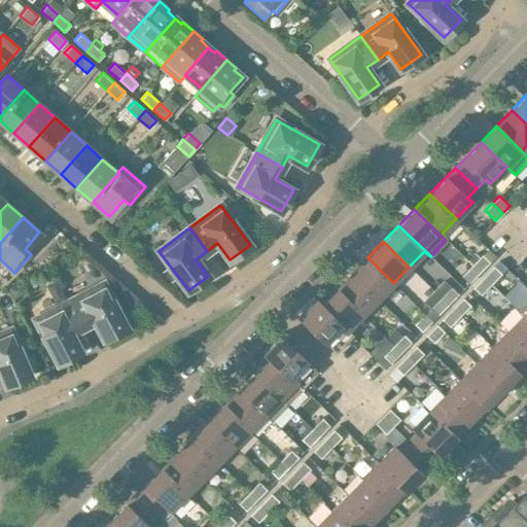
[(471,266),(479,273),(490,261),(482,254),(471,266)]
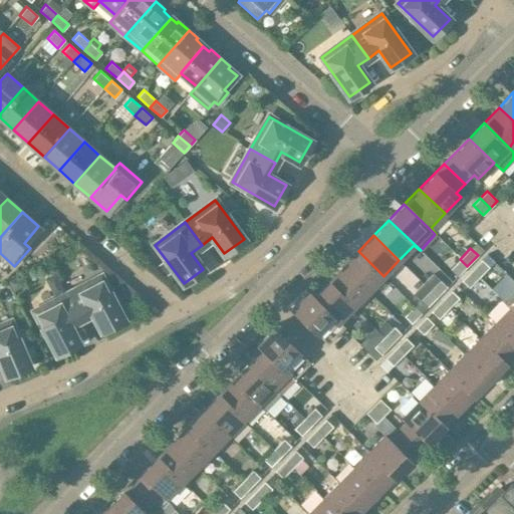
[(358,251),(343,266),(368,291),(383,276),(358,251)]
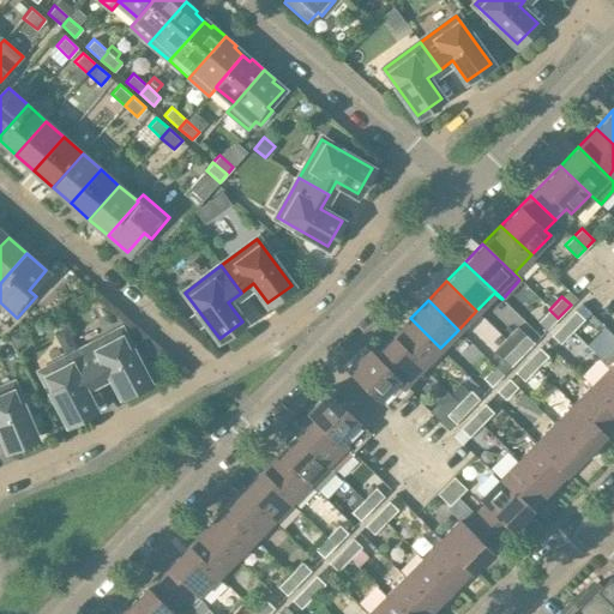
[(558,318),(549,309),(537,321),(547,330),(558,318)]
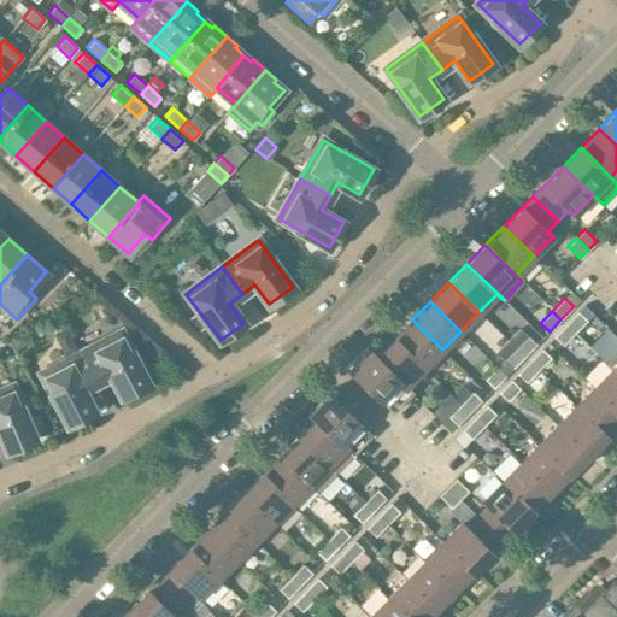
[(566,324),(575,333),(587,321),(579,312),(566,324)]
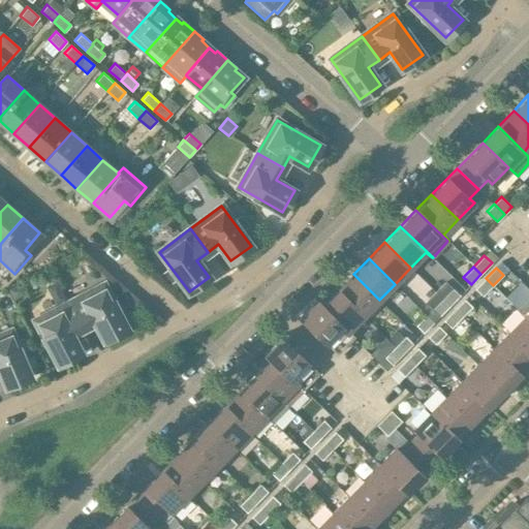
[(167,269),(160,274),(168,285),(176,279),(167,269)]
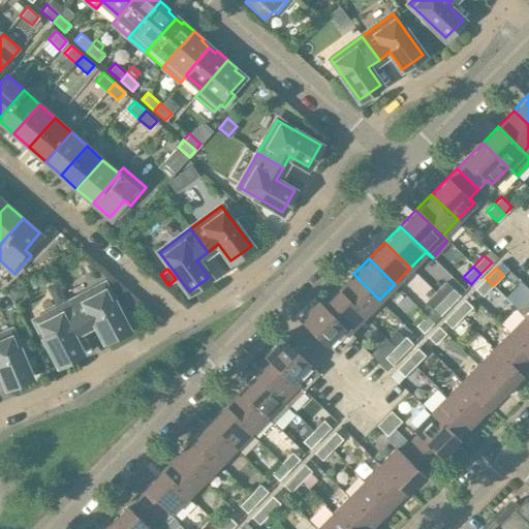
[(353,274),(337,290),(364,315),(379,300),(353,274)]
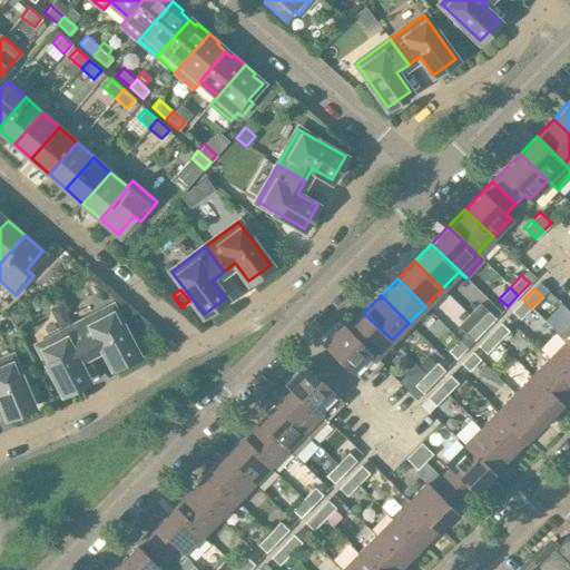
[(531,307),(523,300),(512,311),(520,318),(531,307)]
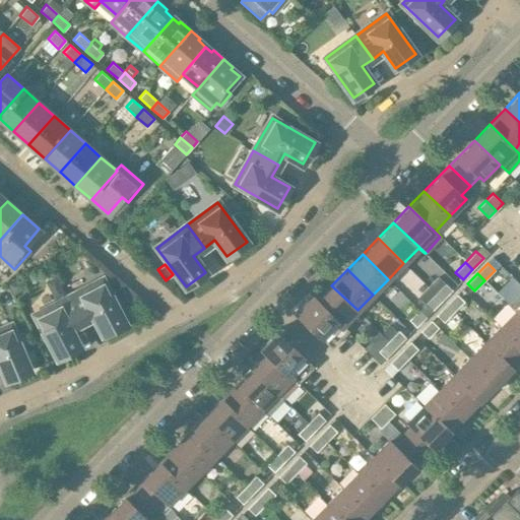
[(438,276),(428,286),(442,301),(452,290),(438,276)]
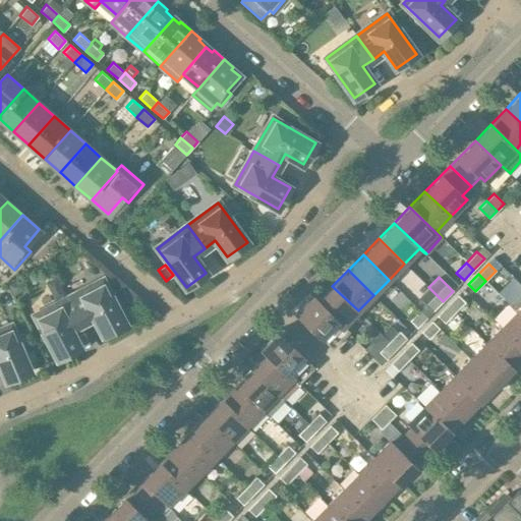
[(102,280),(68,298),(81,323),(94,316),(103,335),(124,324),(116,308),(139,296),(125,285),(108,293),(102,280)]
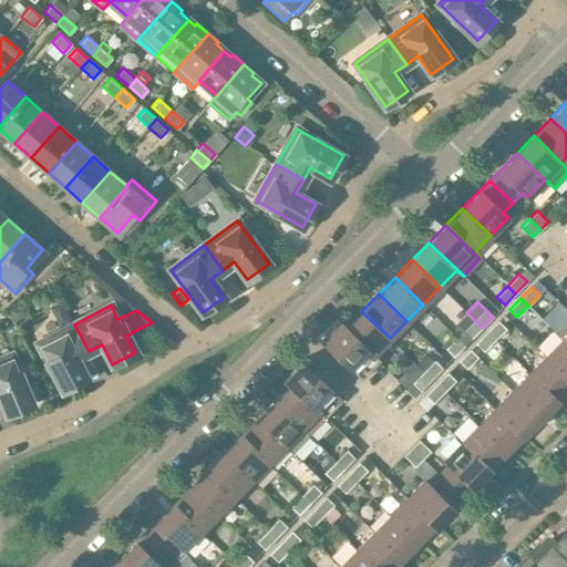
[(390,338),(361,311),(346,327),(340,320),(321,340),(361,380),(380,360),(374,354),(390,338)]
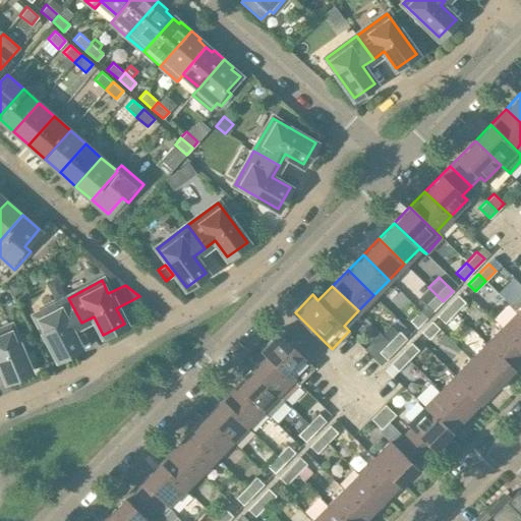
[(428,287),(419,297),(433,310),(443,301),(428,287)]
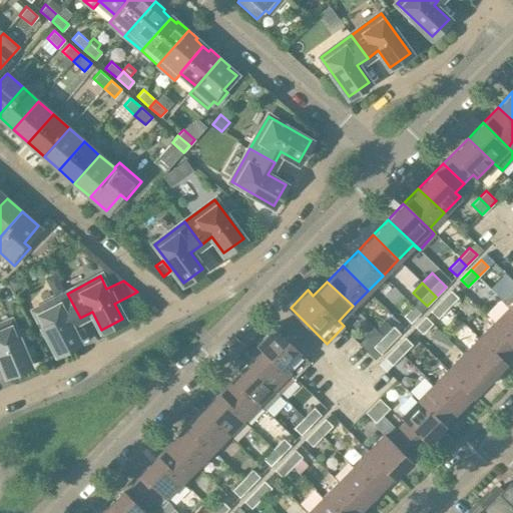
[(508,307),(512,311),(512,287),(501,300),(508,307)]
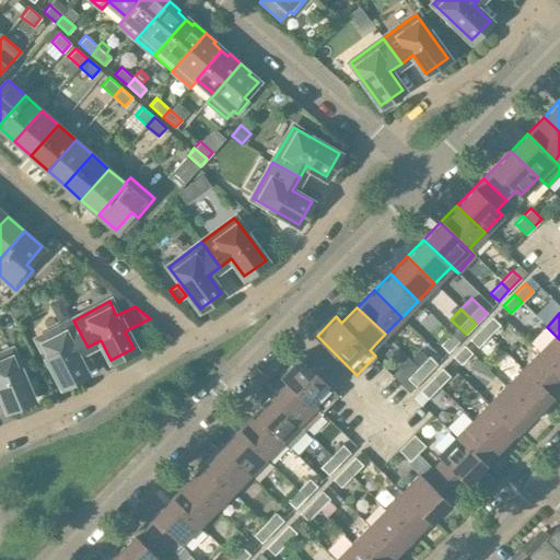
[(481,328),(489,336),(500,324),(492,317),(481,328)]
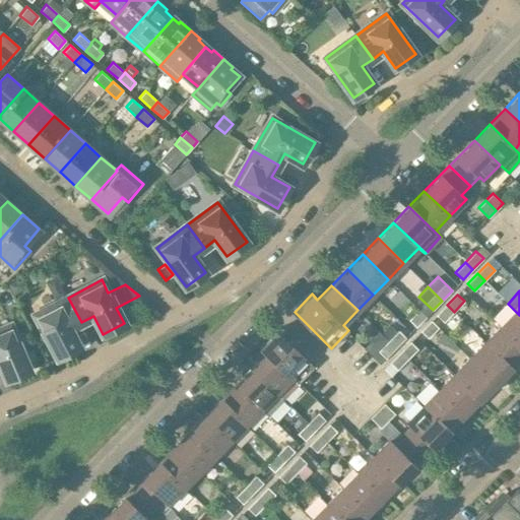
[(69,329),(81,322),(68,298),(35,315),(58,359),(79,347),(69,329)]
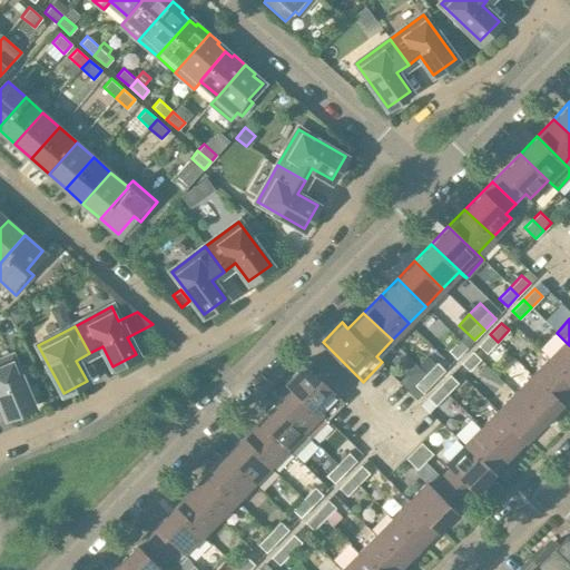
[(487,353),(498,342),(490,334),(479,345),(487,353)]
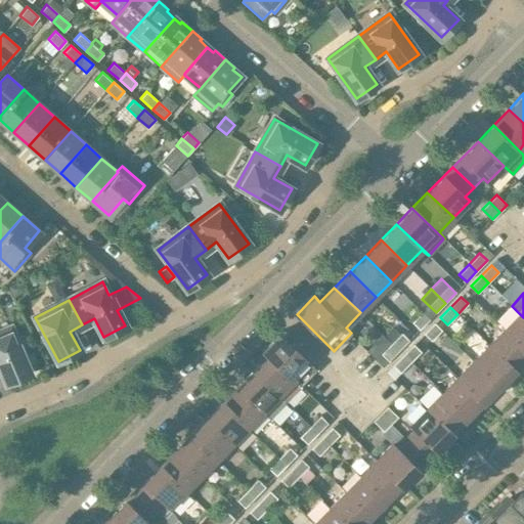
[(411,322),(419,330),(430,319),(422,312),(411,322)]
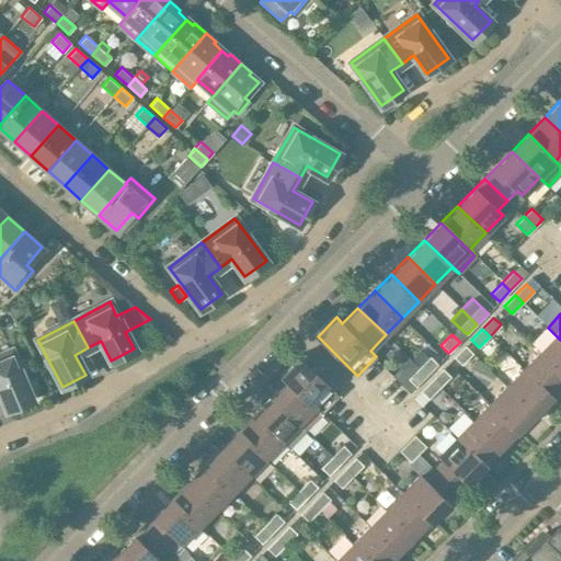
[(560,340),(556,335),(539,352),(560,373),(560,340)]
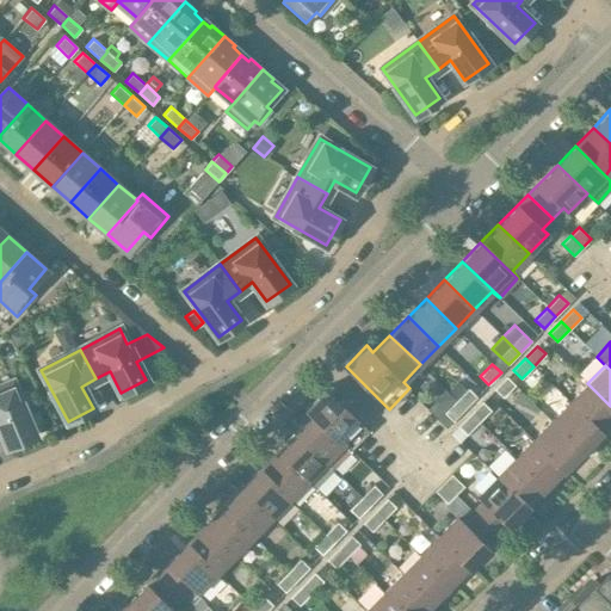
[(507,376),(494,389),(504,397),(516,384),(507,376)]
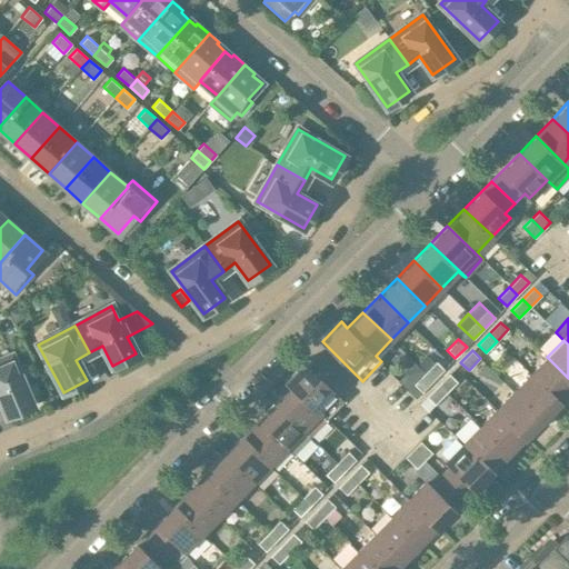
[(11,356),(0,360),(0,399),(8,416),(32,406),(11,356)]
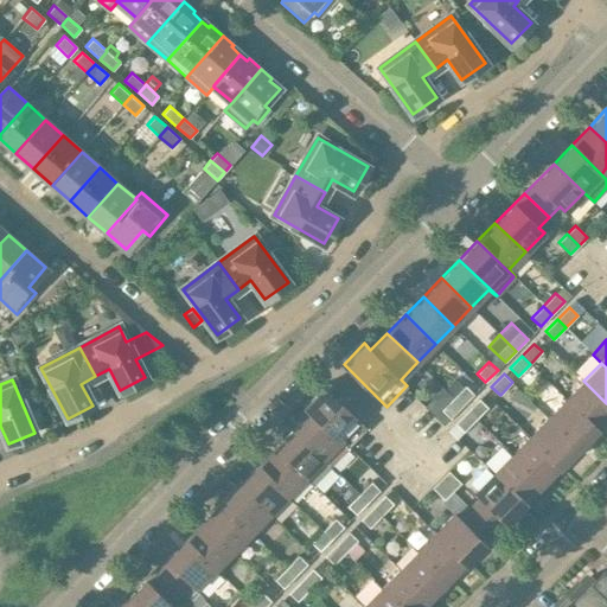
[(453,397),(461,406),(474,394),(465,385),(462,388),(454,379),(445,389),(453,397)]
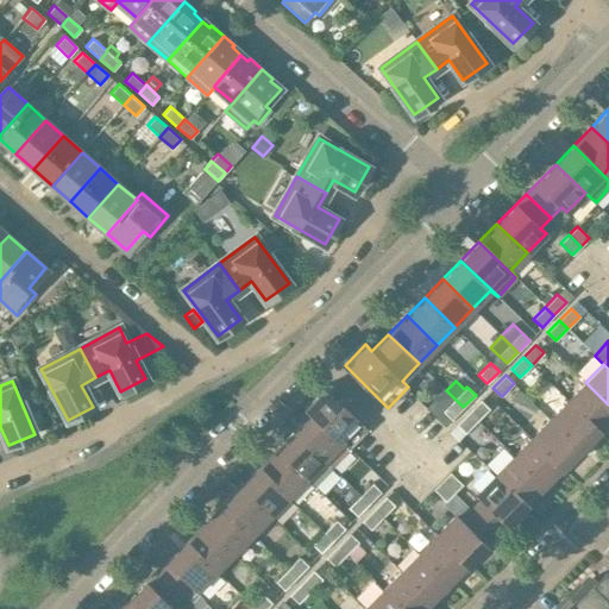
[(608,405),(585,382),(567,401),(597,429),(608,418),(608,405)]
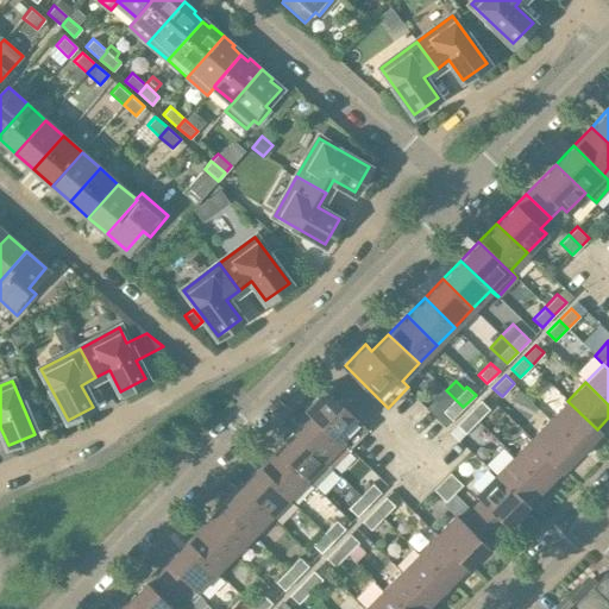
[(349,451),(347,450),(368,428),(324,385),(303,407),(311,413),(294,431),(332,468),(349,451)]
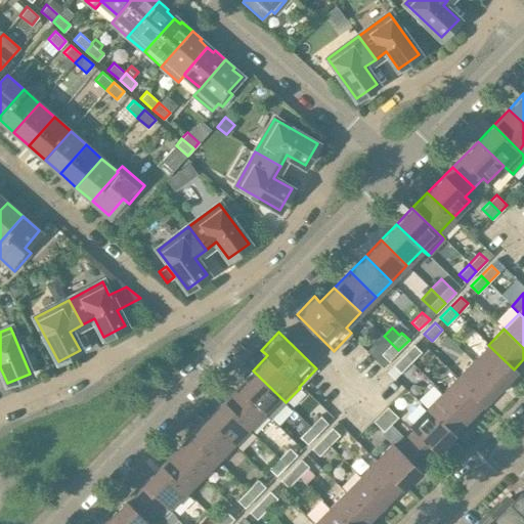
[(398,350),(391,343),(381,353),(389,360),(398,350)]
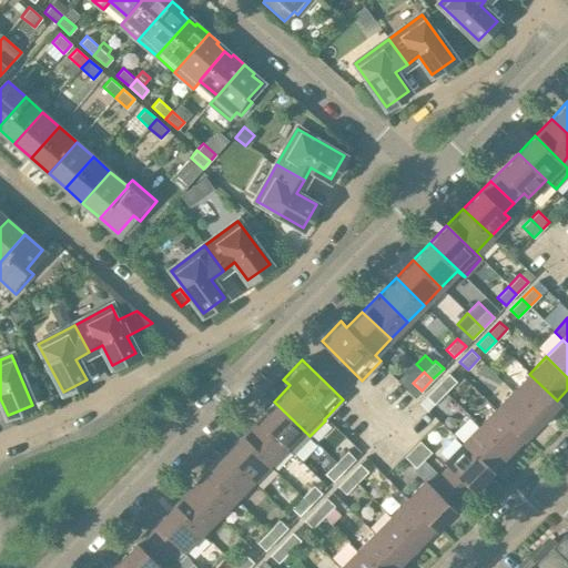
[(437,384),(445,393),(456,381),(448,373),(437,384)]
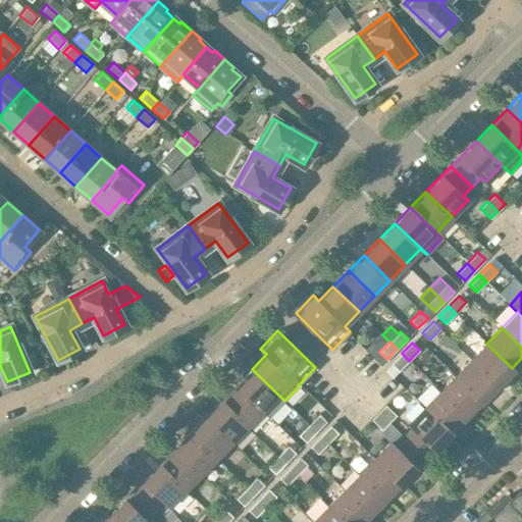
[(471,359),(497,384),(512,368),(486,344),(471,359)]
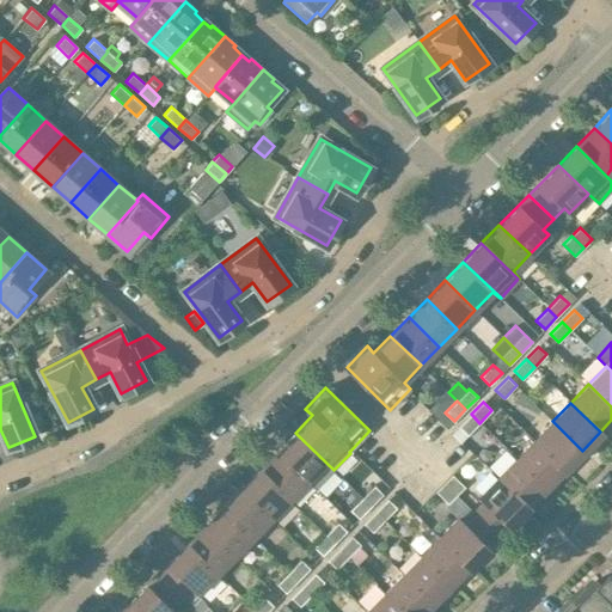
[(479,423),(471,414),(459,427),(467,435),(479,423)]
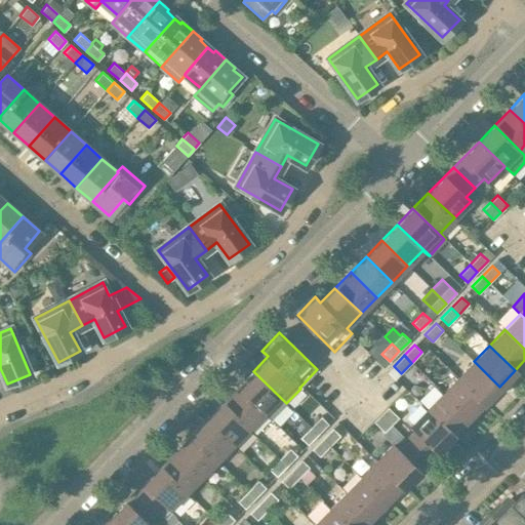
[(474,361),(457,377),(484,403),(499,387),(474,361)]
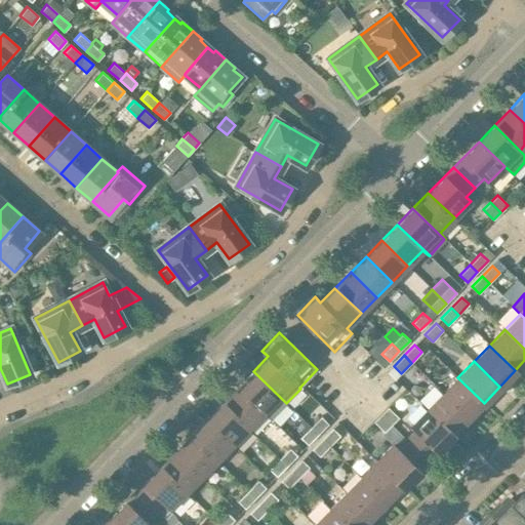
[(253,371),(238,387),(264,412),(271,419),(286,403),(253,371)]
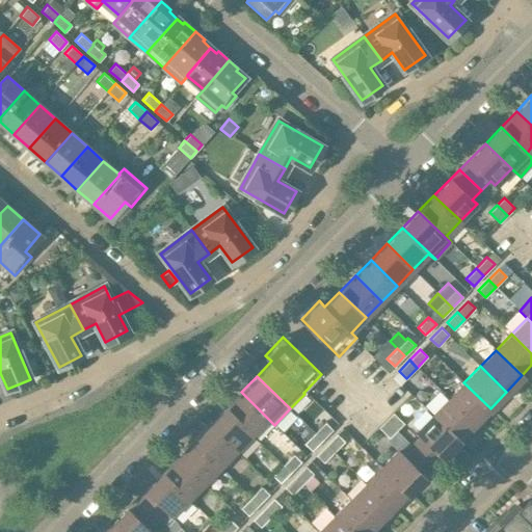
[(448,398),(474,424),(490,408),(463,382),(448,398)]
